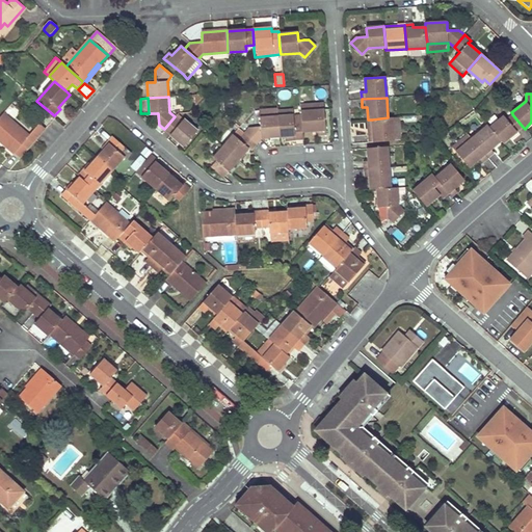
[(277,116),(280,137),(285,136),(295,136),(295,140),(302,140),(302,133),(301,123),(293,124),(292,115),(292,108),(277,109),(277,116)]
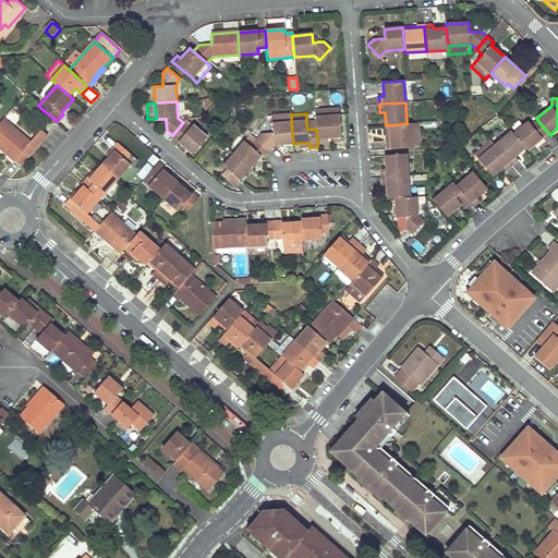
[(315,117),(316,129),(317,140),(332,137),(332,142),(341,142),(339,116),(315,117)]
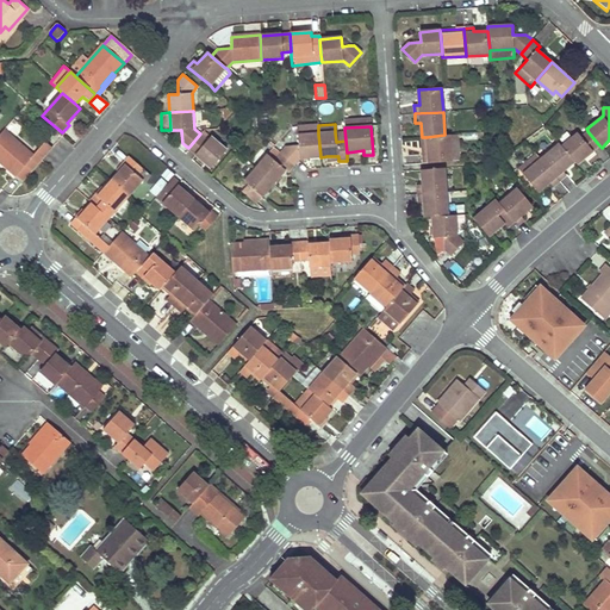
[(32,156),(4,130),(0,135),(0,162),(22,182),(51,149),(44,143),(32,156)]
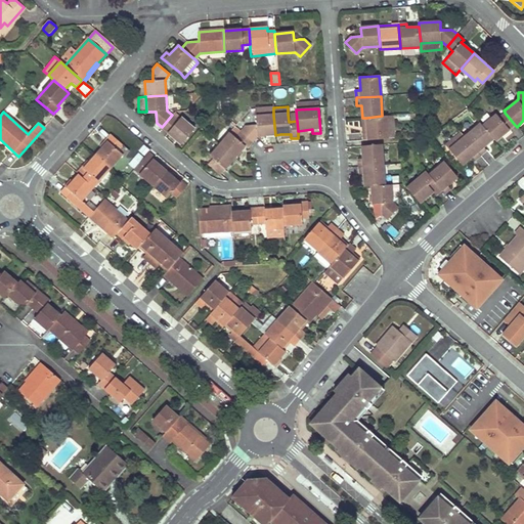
[(505,113),(505,112),(498,117),(496,114),(482,125),(493,138),(493,139),(495,141),(515,125),(505,113)]
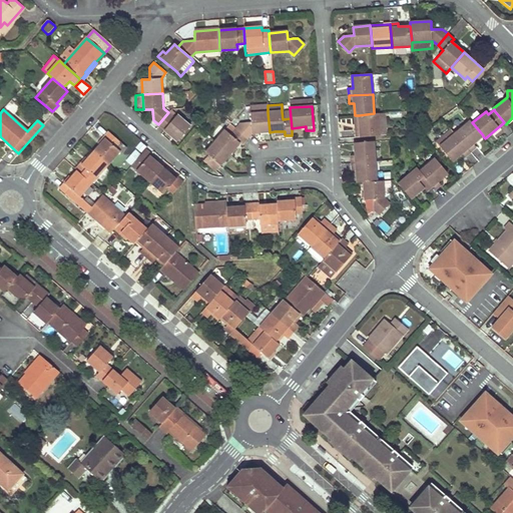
[(168,112),(158,124),(176,141),(190,126),(177,114),(174,118),(168,112)]
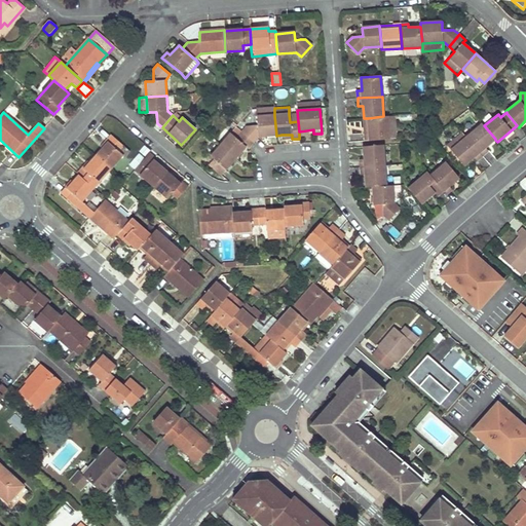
[(259,137),(276,136),(274,115),(257,116),(258,124),(246,126),(240,133),(253,143),(259,137)]
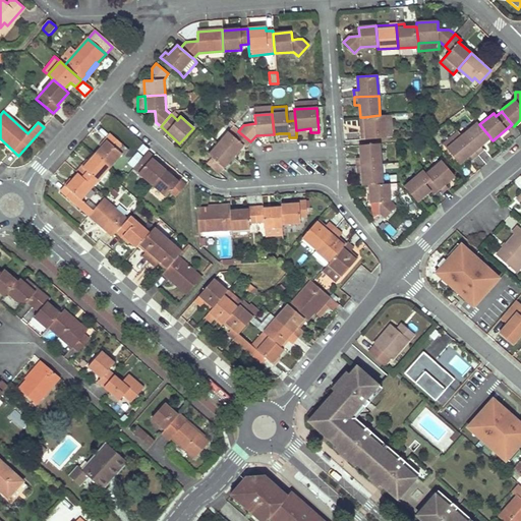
[(380,115),(364,117),(365,131),(361,132),(362,139),(386,137),(384,115),(380,115)]
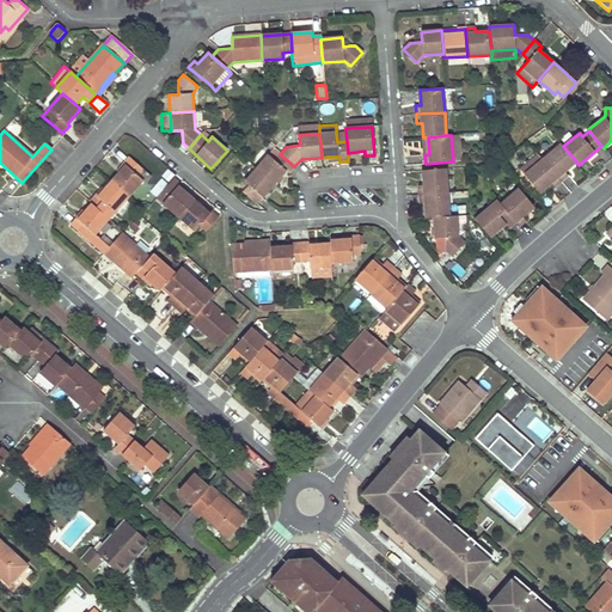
[(543,159),(561,182),(568,176),(564,172),(576,161),(563,146),(561,144),(542,159),(543,159)]
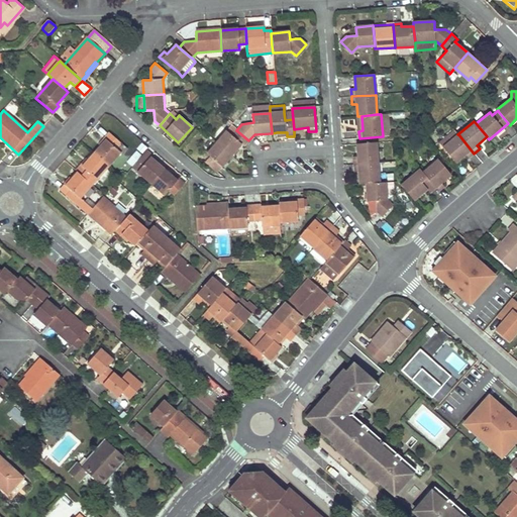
[(243,146),(248,140),(236,130),(232,126),(217,142),(232,156),(242,144),(243,146)]
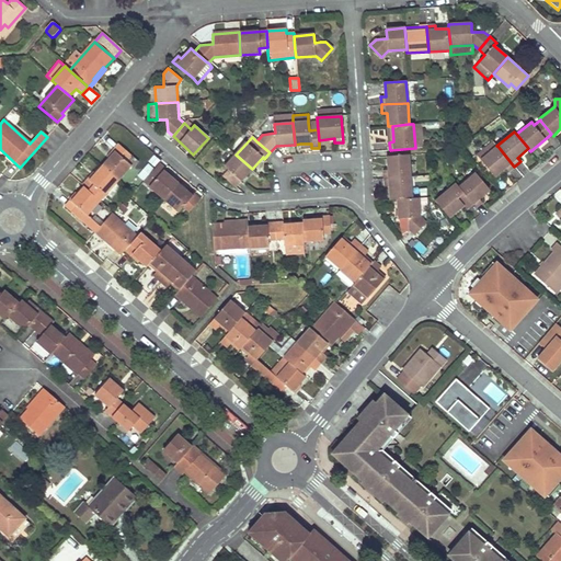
[(508,171),(514,167),(497,146),(496,146),(493,140),(476,155),(494,176),(505,168),(508,171)]
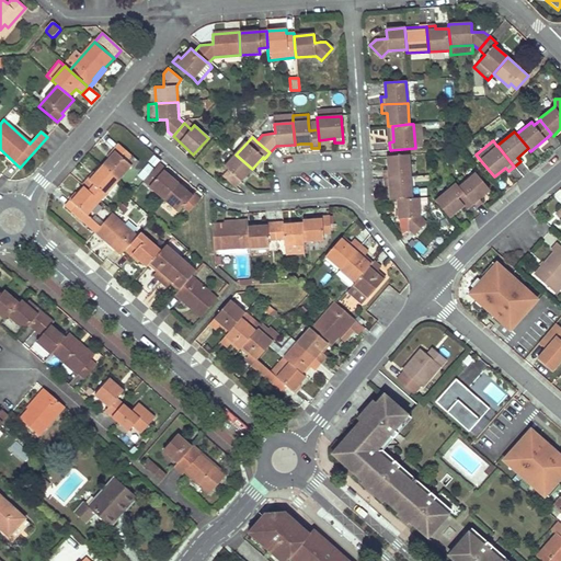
[(114,153),(103,167),(119,181),(132,165),(127,161),(132,156),(119,145),(113,152),(114,152),(114,153)]
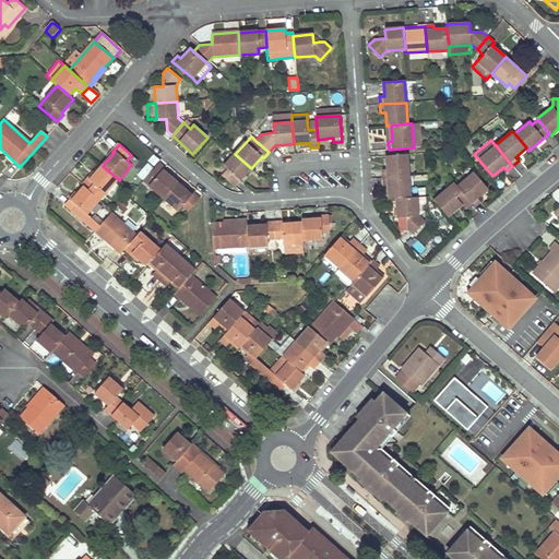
[(235,187),(251,168),(235,154),(224,166),(227,169),(222,175),(235,187)]
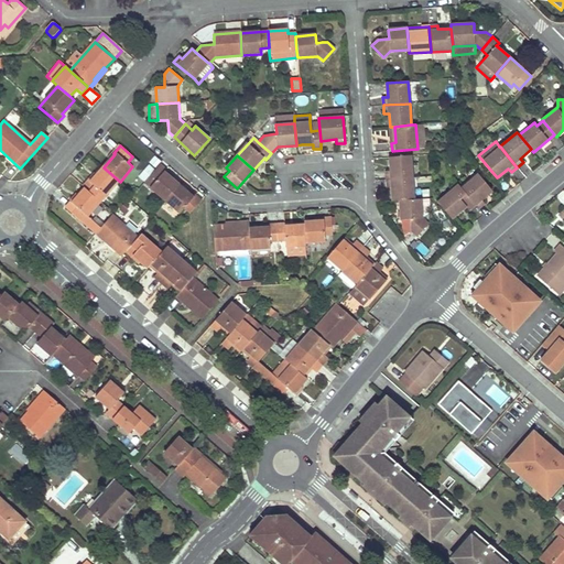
[(386,180),(413,177),(411,155),(389,158),(391,171),(386,171),(386,180)]
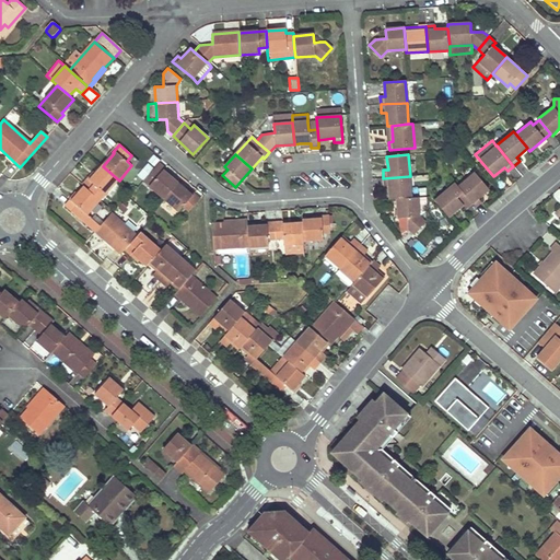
[(166,170),(160,164),(143,182),(164,199),(178,183),(165,172),(166,170)]
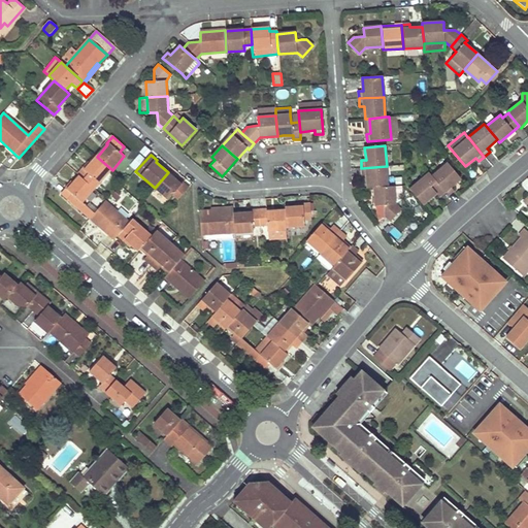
[(77,174),(79,176),(95,190),(112,170),(97,157),(86,169),(85,168),(77,174)]
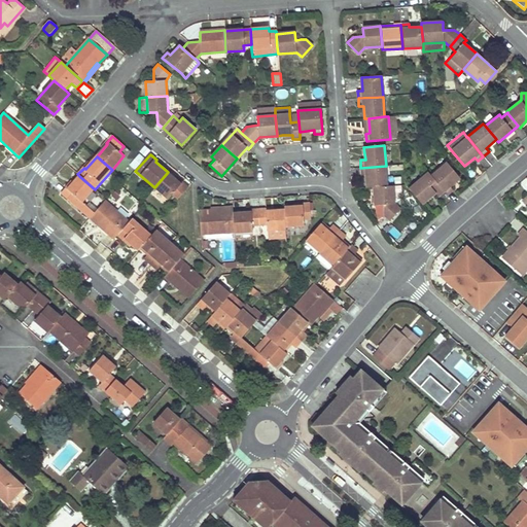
[(444,191),(447,196),(453,190),(450,187),(460,179),(447,163),(430,176),(444,191)]
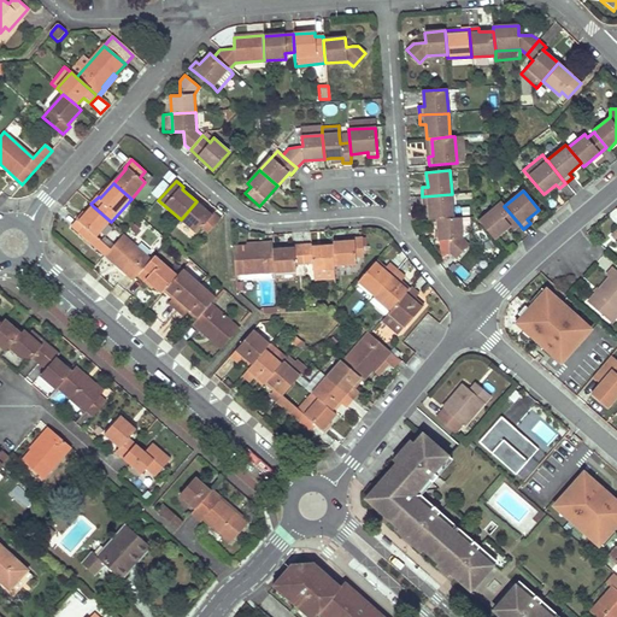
[(453,218),(452,194),(422,197),(423,205),(428,205),(429,221),(436,219),(453,218)]
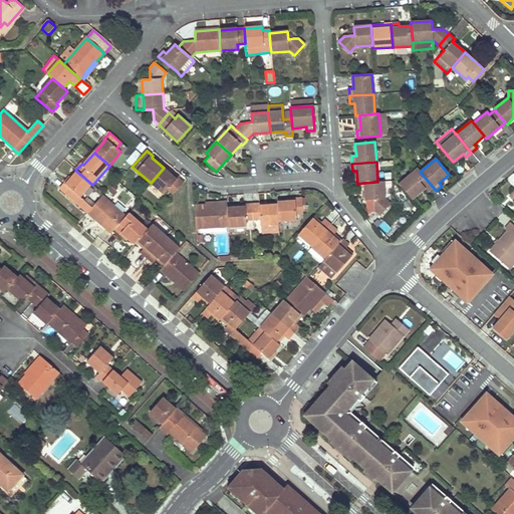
[(177,178),(164,168),(151,183),(164,195),(168,190),(174,195),(179,189),(184,183),(178,177),(177,178)]
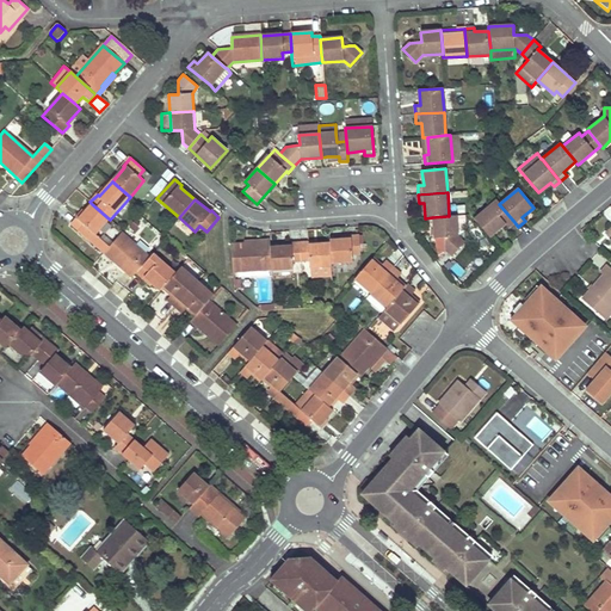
[(507,228),(514,222),(499,204),(497,201),(474,218),(489,238),(505,224),(507,228)]
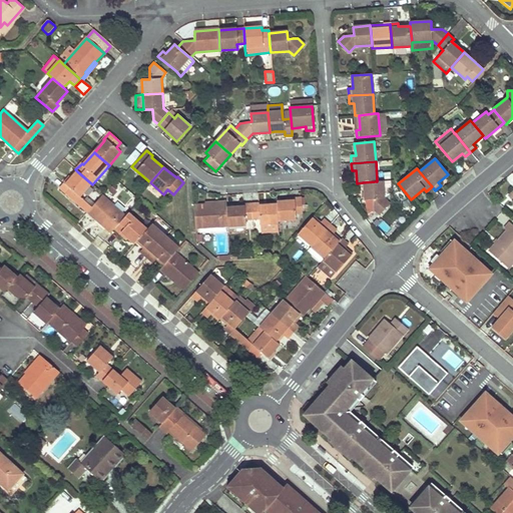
[(92,184),(77,171),(71,178),(66,184),(71,188),(65,194),(86,213),(88,211),(92,207),(81,196),(92,184)]
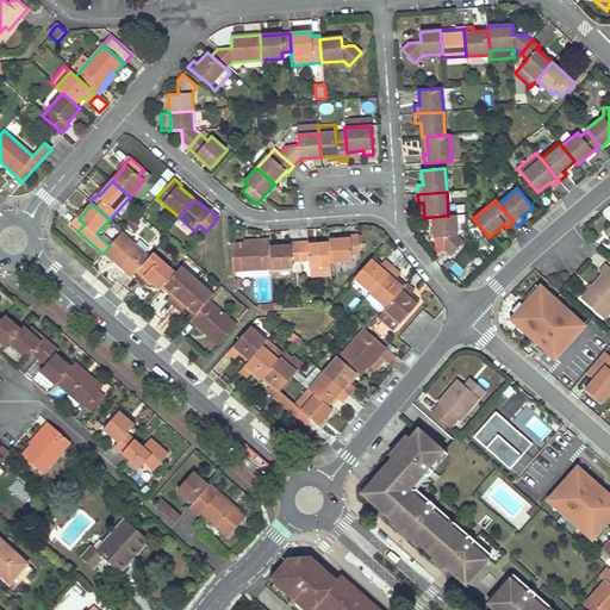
[(455,215),(448,216),(431,217),(433,228),(434,237),(443,237),(446,250),(450,256),(464,242),(458,235),(455,215)]
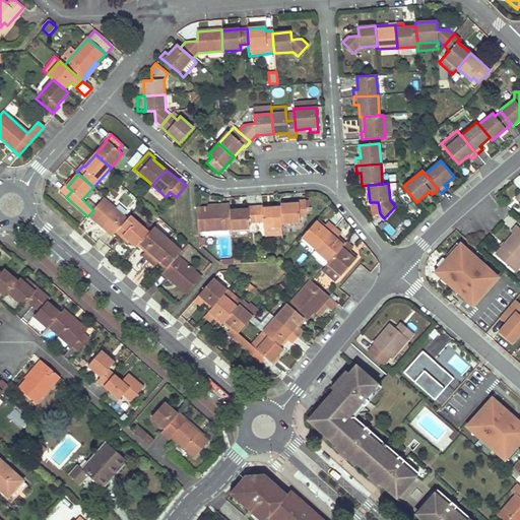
[(72,191),(67,187),(62,193),(66,197),(72,191)]
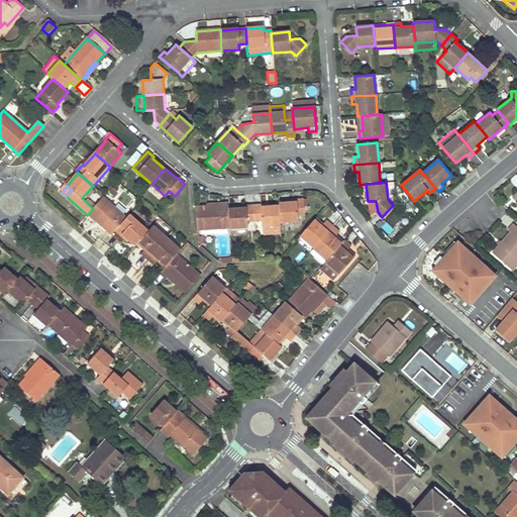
[(115,230),(127,217),(104,196),(93,209),(89,213),(98,222),(99,221),(106,228),(105,229),(111,235),(115,230)]
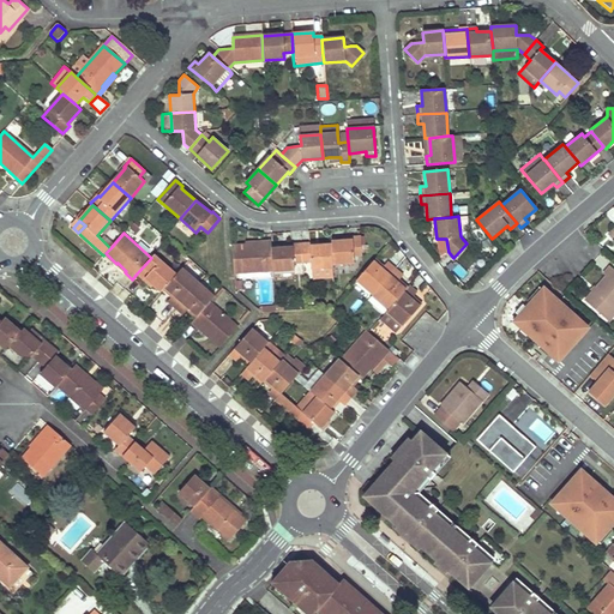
[(331,242),(331,244),(332,265),(354,263),(354,257),(361,256),(360,236),(350,238),(350,241),(331,242)]
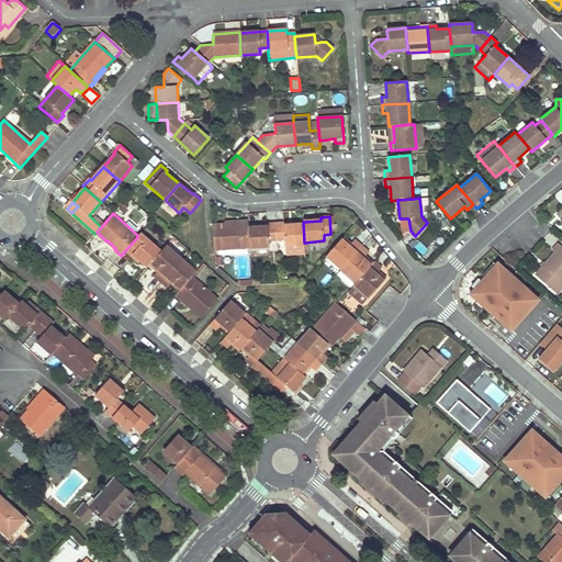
[(214,251),(249,248),(248,228),(248,222),(238,223),(238,225),(226,226),(226,225),(213,226),(214,251)]
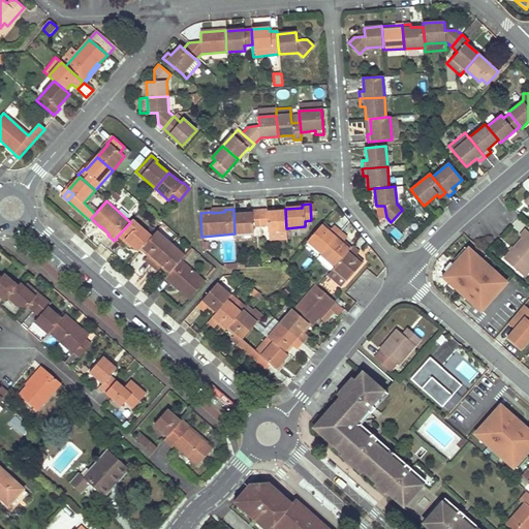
[(269,209),(258,210),(260,227),(269,226),(269,232),(287,230),(286,228),(285,210),(269,212),(269,209)]
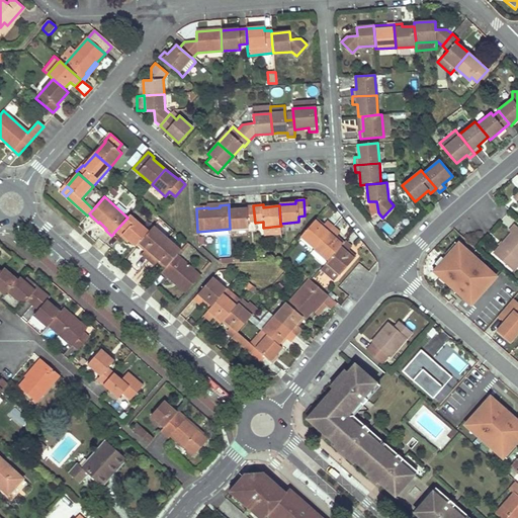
[(255,223),(253,205),(245,206),(245,208),(229,210),(230,229),(230,230),(249,229),(248,223),(255,223)]
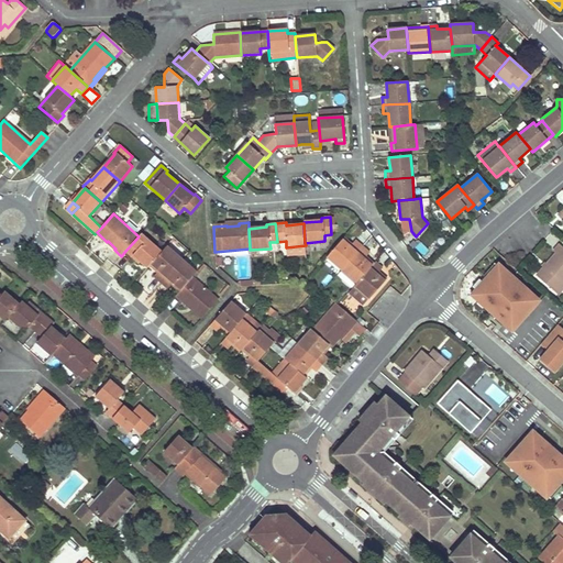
[(141,233),(139,236),(125,251),(133,258),(134,256),(147,268),(151,264),(162,252),(141,233)]
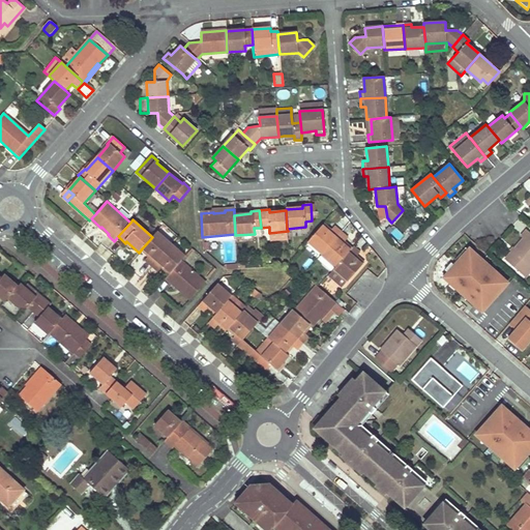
[(331,230),(324,224),(307,242),(321,255),(343,230),(336,225),(331,230)]
